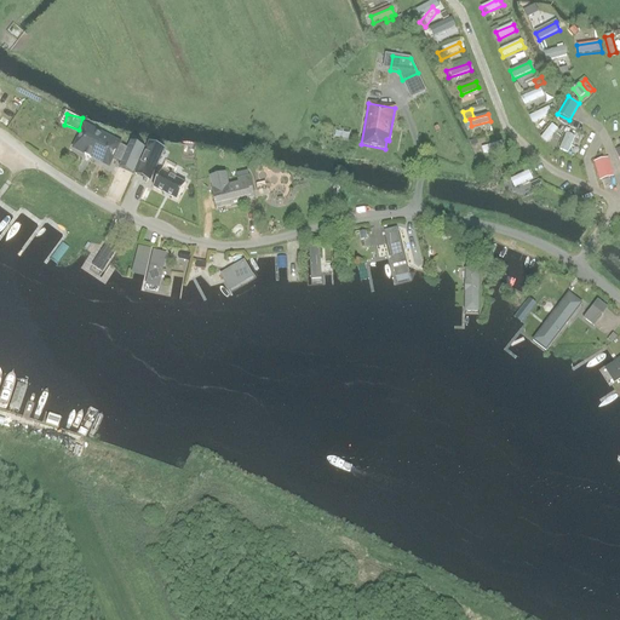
[(86,127),(75,148),(86,153),(85,155),(91,159),(92,156),(109,165),(112,159),(121,164),(120,167),(133,174),(145,148),(131,142),(128,149),(86,127)]
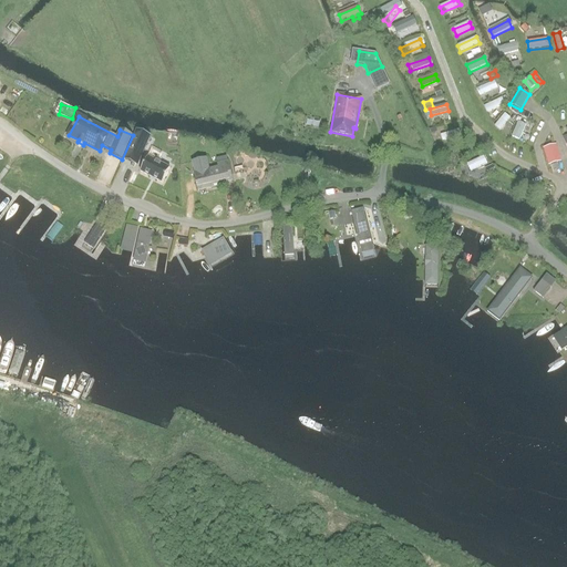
[(502,134),(509,120),(504,117),(497,132),(502,134)]
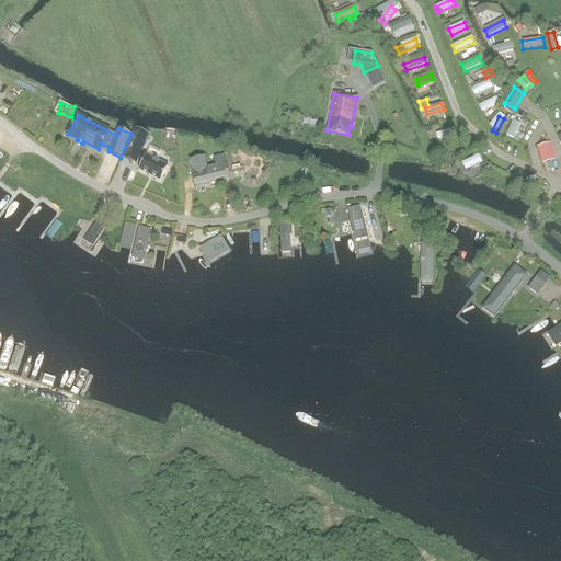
[(513,139),(519,124),(513,121),(506,137),(513,139)]
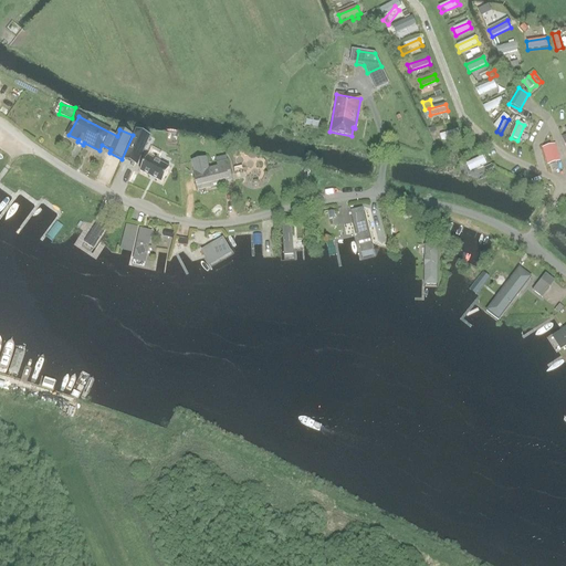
[(442,142),(460,135),(459,129),(440,135),(442,142)]
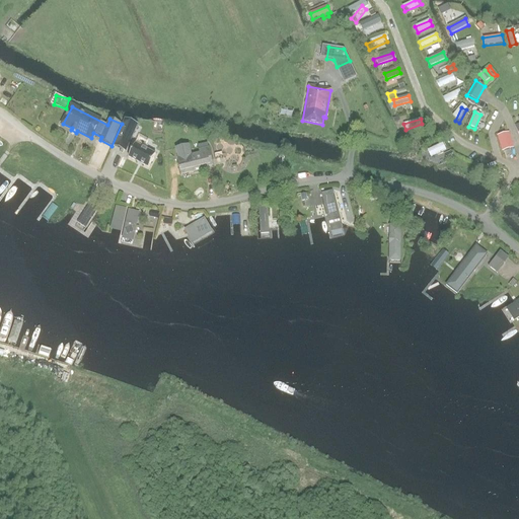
[(127,120),(115,146),(127,151),(138,126),(127,120)]
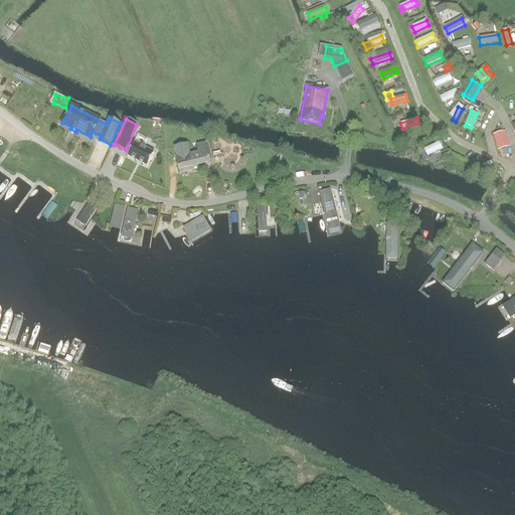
[(504,131),(494,134),(498,150),(509,147),(504,131)]
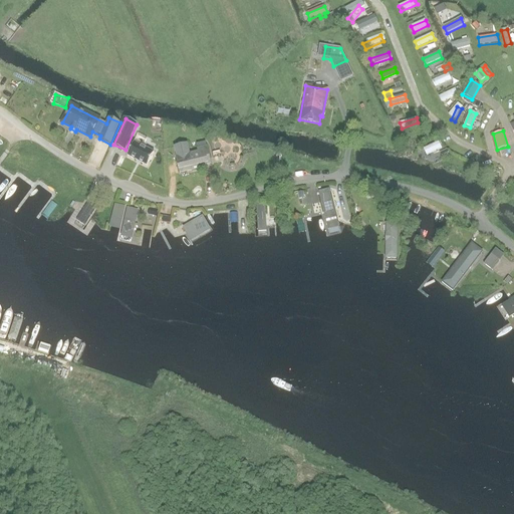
[(147,166),(154,152),(134,142),(126,155),(147,166)]
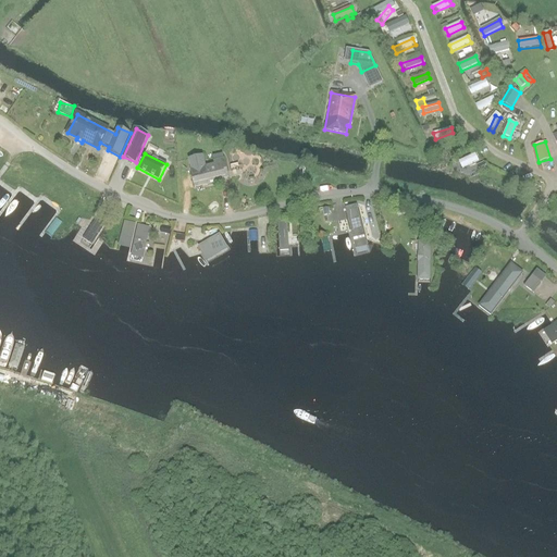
[(220,173),(226,172),(223,159),(214,161),(214,164),(205,166),(202,157),(189,159),(192,170),(192,173),(193,180),(193,181),(193,183),(194,183),(195,186),(222,180),(220,173)]
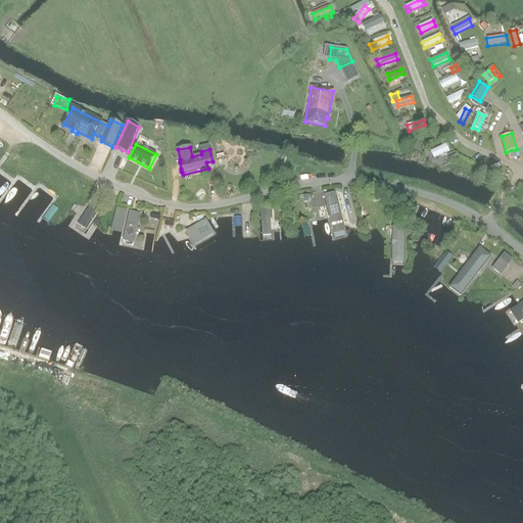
[(114,162),(119,152),(113,150),(110,161),(114,162)]
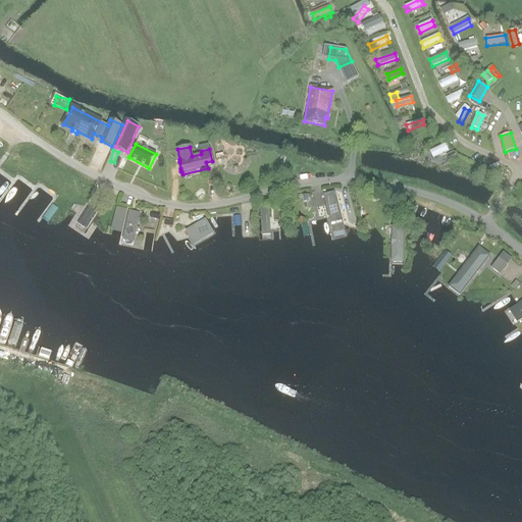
[(447,155),(450,161),(457,158),(454,152),(447,155)]
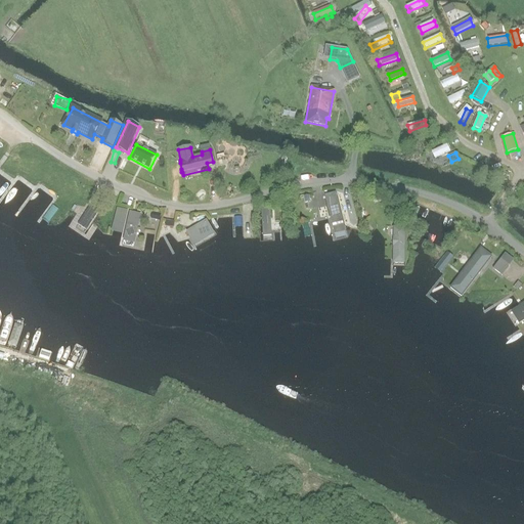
[(216,156),(218,162),(225,160),(224,154),(216,156)]
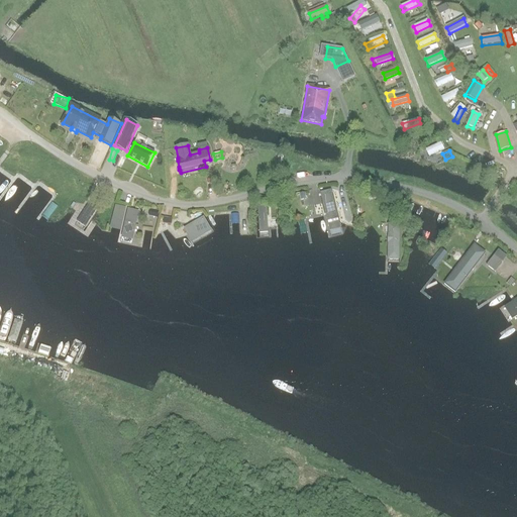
[(331,190),(320,193),(331,237),(342,234),(331,190)]
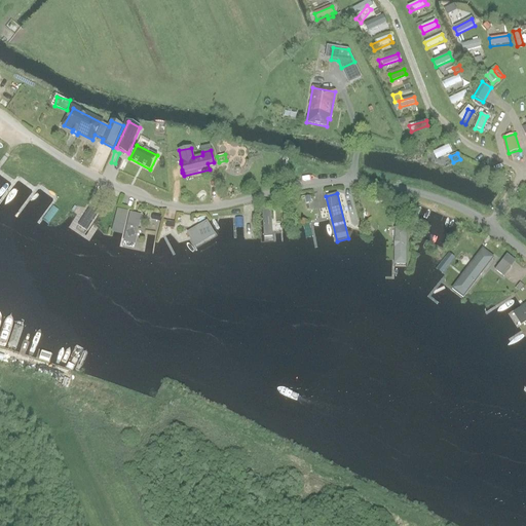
[(100,211),(91,205),(76,230),(84,234),(100,211)]
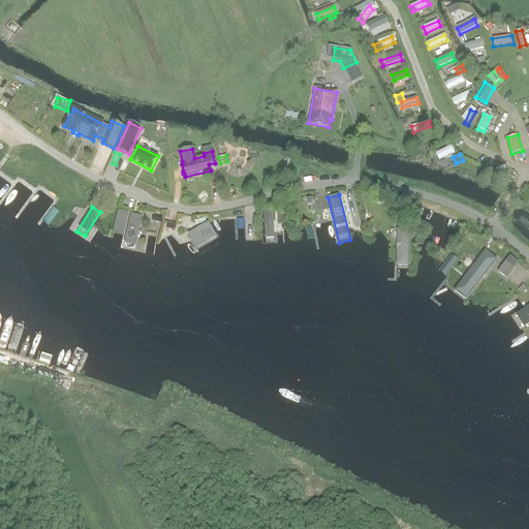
[(143,214),(132,212),(126,242),(135,244),(143,214)]
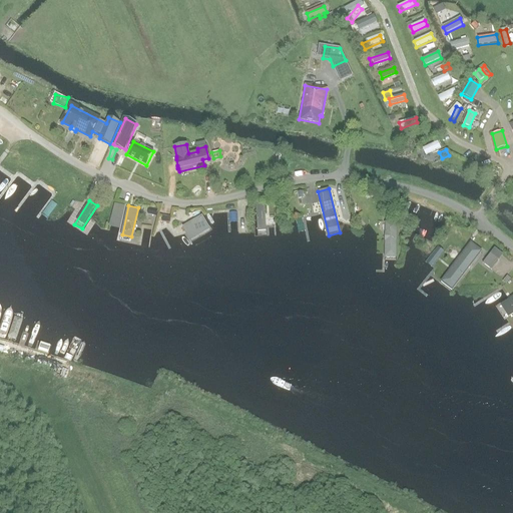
[(257,205),(258,235),(267,235),(266,205),(257,205)]
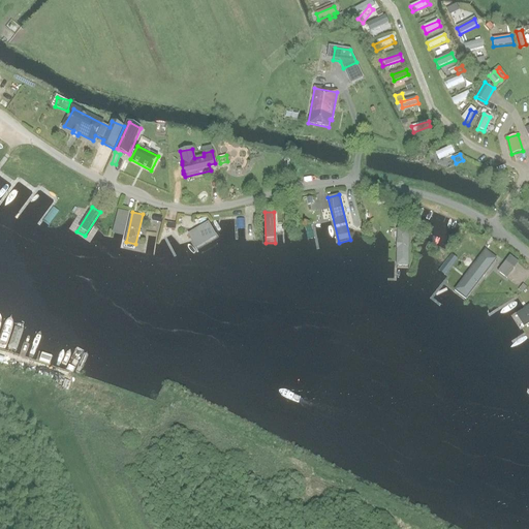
[(209,221),(188,234),(197,248),(217,236),(209,221)]
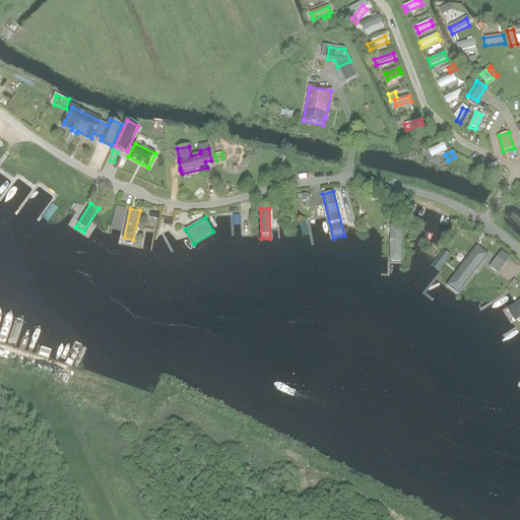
[(402,263),(403,225),(391,225),(390,263),(402,263)]
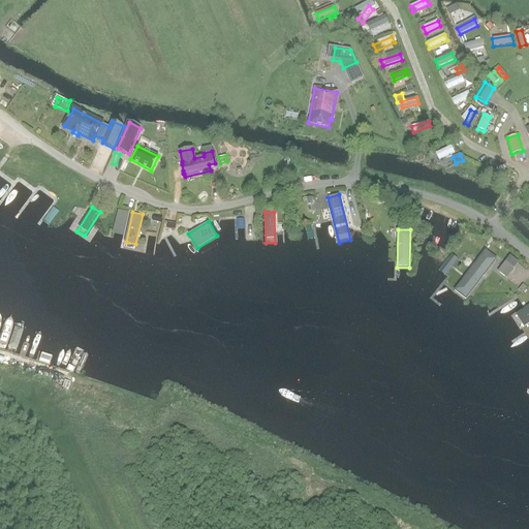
[(486,248),(455,289),(467,299),(499,258),(486,248)]
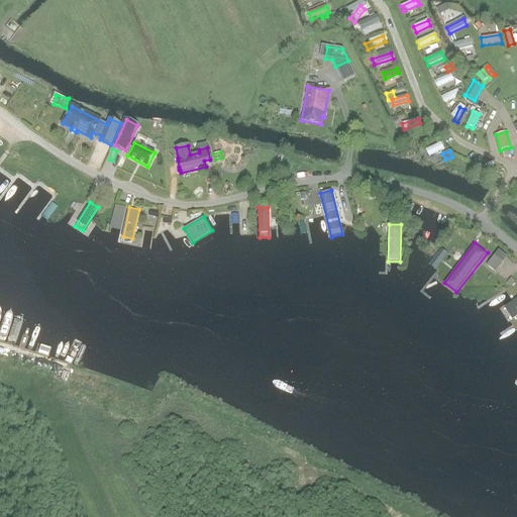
[(491,261),(487,266),(495,273),(507,256),(499,250),(498,250),(491,261)]
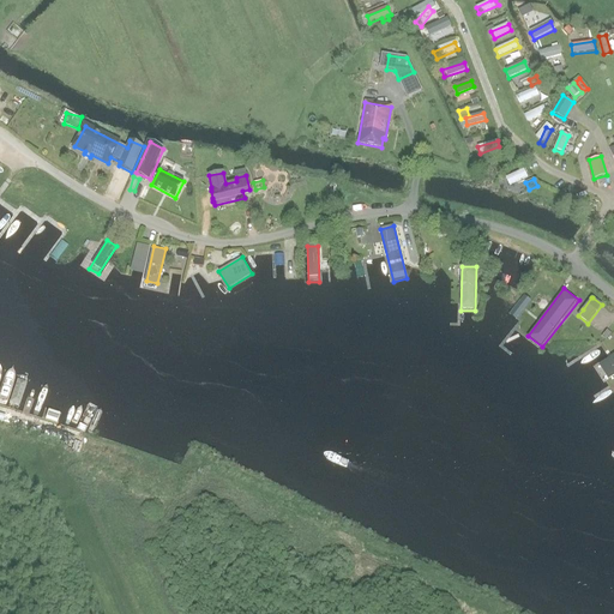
[(613,347),(594,361),(607,381),(613,377),(613,347)]
